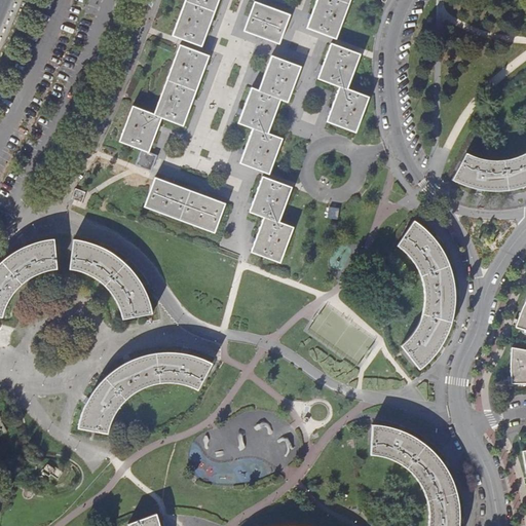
[(185,0),(172,36),(201,46),(218,0),(185,0)]
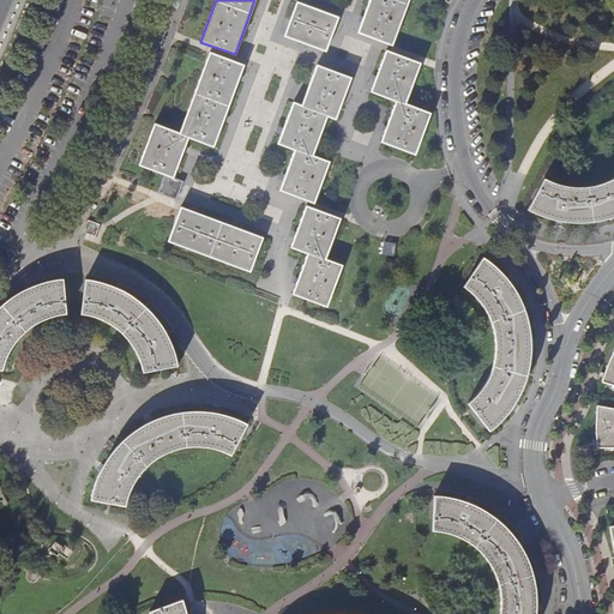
[(408,0),(369,0),(357,34),(392,46),(408,0)]
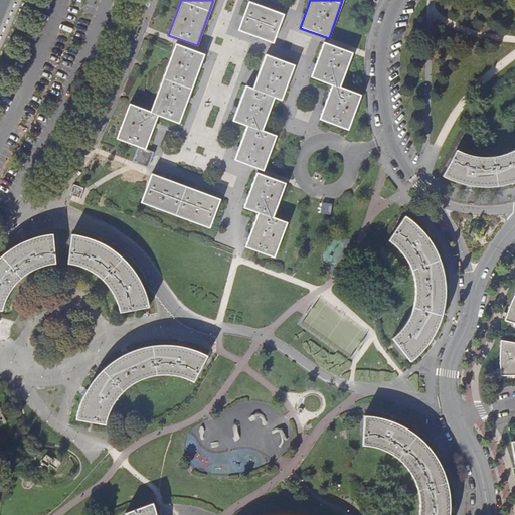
[(284,14),(248,1),(237,30),(273,43),(284,14)]
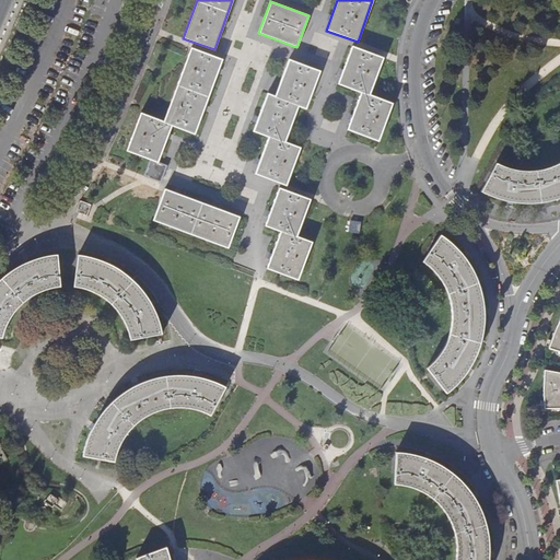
[(384,57),(352,46),(338,84),(361,93),(348,130),(380,141),(393,103),(370,95),(384,57)]
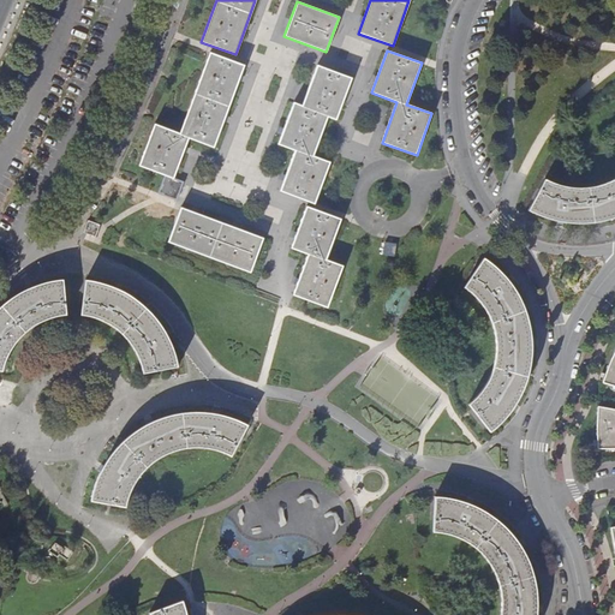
[(165,175),(157,195),(177,201),(184,183),(173,179),(187,139),(213,148),(244,65),(209,53),(179,133),(154,124),(139,166),(165,175)]
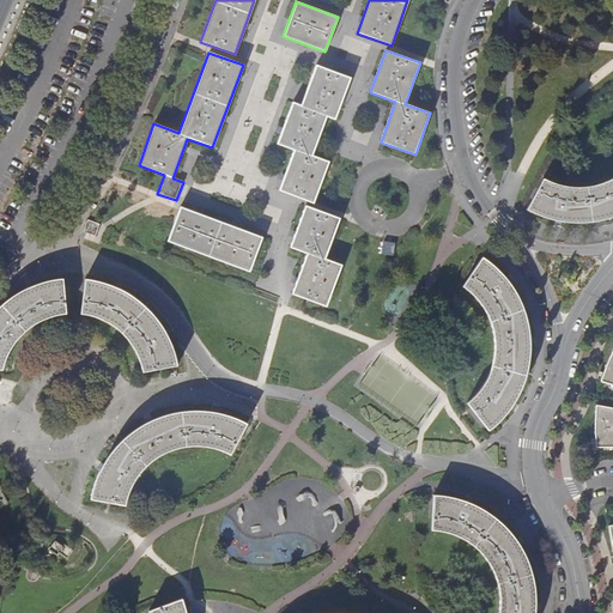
[(295,150),(279,190),(314,204),(328,162),(313,156),(327,116),(335,119),(350,78),(316,66),(301,105),(293,103),(278,144),(295,150)]
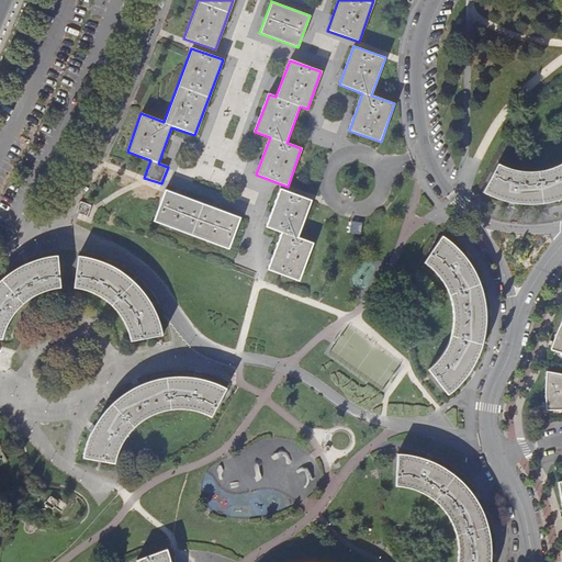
[(497,165),(483,192),(495,198),(506,202),(517,203),(530,204),(543,204),(558,200),(561,198),(561,164),(557,167),(547,170),(537,171),(524,171),(509,168),(497,165)]
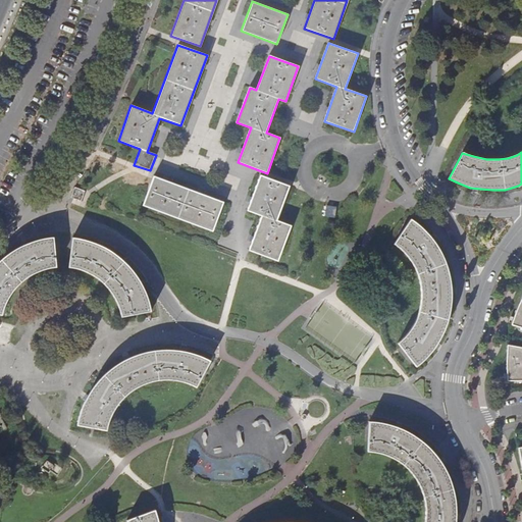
[(290,187),(260,175),(247,212),(261,216),(249,251),(278,261),(291,225),(277,220),(290,187)]
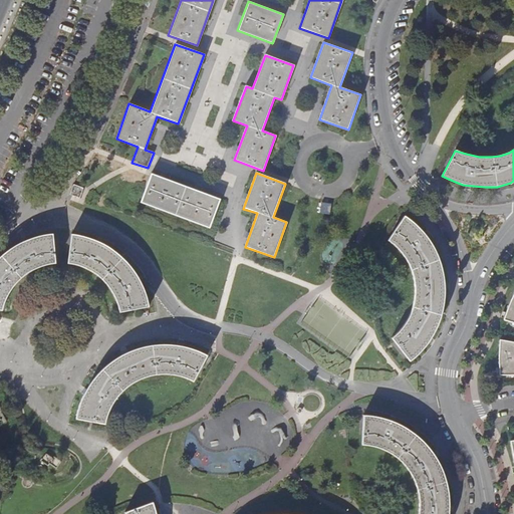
[(221,200),(152,174),(141,203),(210,228),(221,200)]
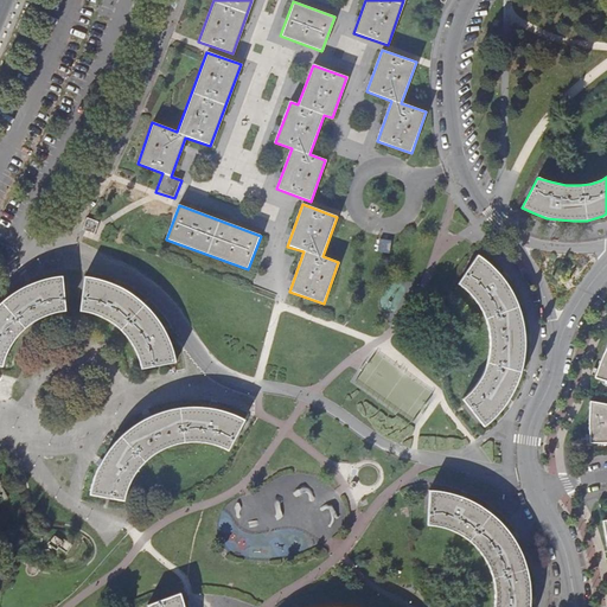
[(100,223),(89,219),(85,230),(96,235),(100,223)]
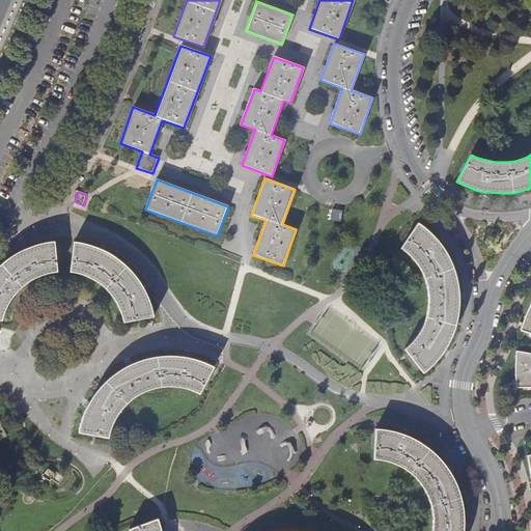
[(418,223),(400,248),(408,253),(414,258),(418,266),(422,271),(425,279),(428,289),(428,301),(427,310),(425,320),(420,331),(415,340),(404,350),(423,374),(439,360),(445,350),(451,339),(455,329),(458,317),(459,306),(460,298),(459,286),(456,274),(451,261),(446,251),(438,240),(428,230),(418,223)]
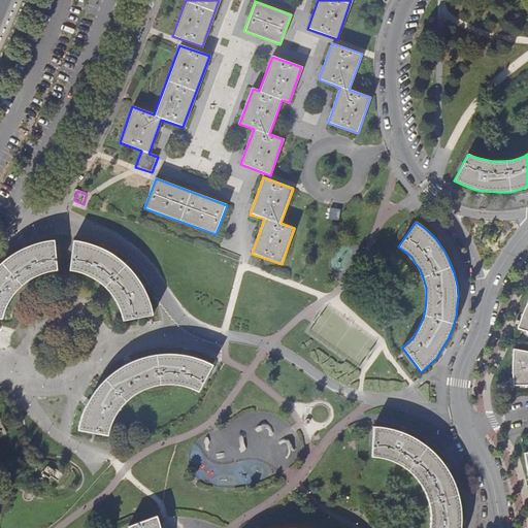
[(57,271),(54,241),(43,242),(33,245),(24,249),(15,253),(5,261),(0,265),(0,319),(1,320),(5,307),(9,299),(13,294),(21,286),(30,279),(38,275),(47,272),(57,271)]
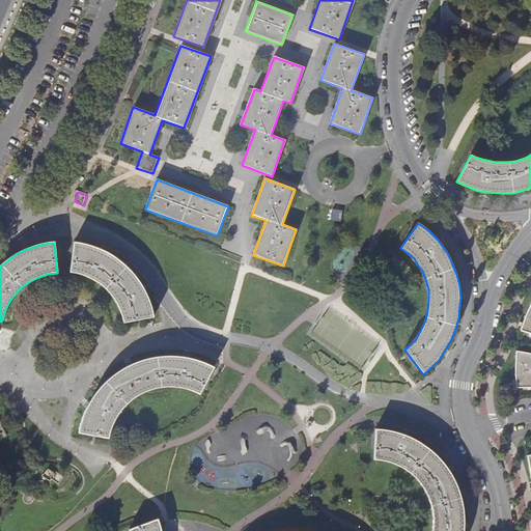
[(88,245),(75,243),(70,273),(82,275),(90,279),(98,283),(105,289),(112,297),(115,302),(120,311),(123,323),(154,317),(149,303),(145,292),(140,283),(133,274),(128,268),(118,260),(109,254),(100,249),(88,245)]
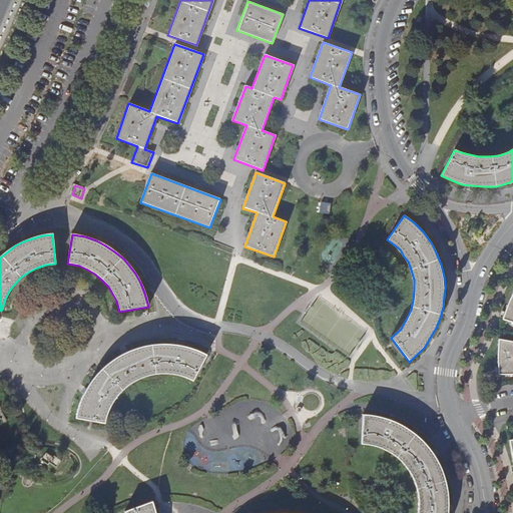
[(512,294),(509,303),(503,320),(512,323),(512,294)]
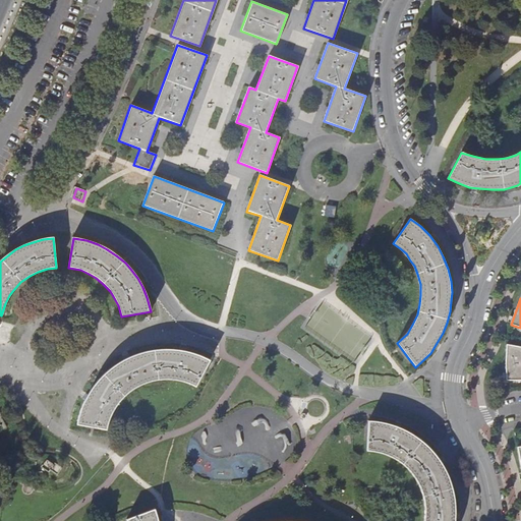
[(520,347),(508,345),(507,352),(506,363),(507,381),(520,381),(520,347)]
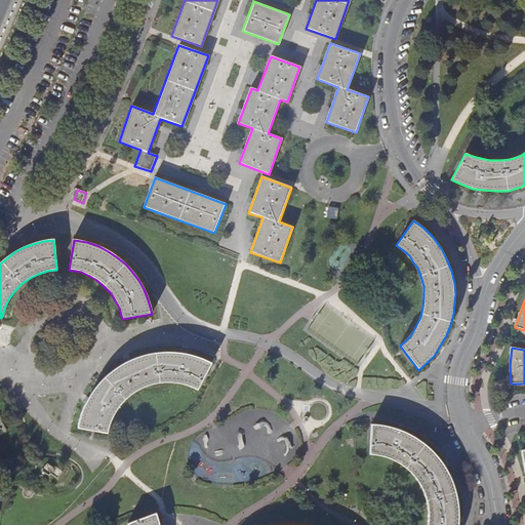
[(79,430),(108,434),(109,428),(112,419),(116,412),(121,406),(127,399),(134,393),(142,389),(152,386),(161,384),(171,382),(179,382),(190,386),(198,389),(212,363),(198,357),(186,353),(171,352),(159,352),(146,355),(133,359),(123,364),(113,371),(104,380),(96,388),(89,398),(82,413),(79,430)]
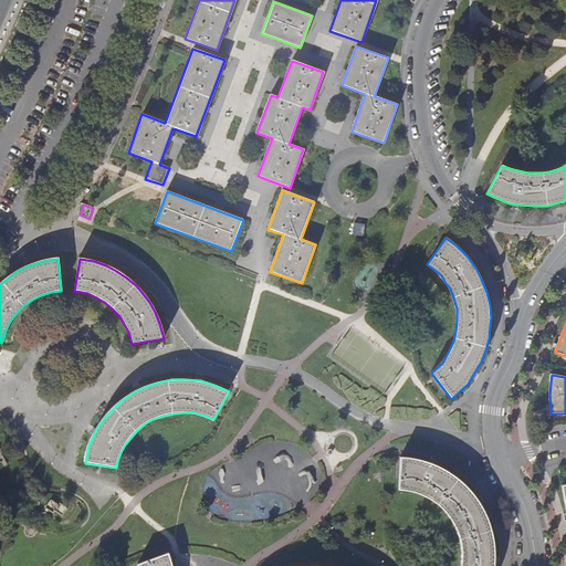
[(413,459),(400,459),(399,491),(408,492),(417,494),(427,498),(433,501),(439,506),(444,511),(451,519),(457,528),(460,540),(461,549),(462,559),(460,565),(495,565),(496,558),(495,546),(494,533),(490,521),(483,507),(473,494),(463,482),(450,473),(438,467),(426,462),(413,459)]
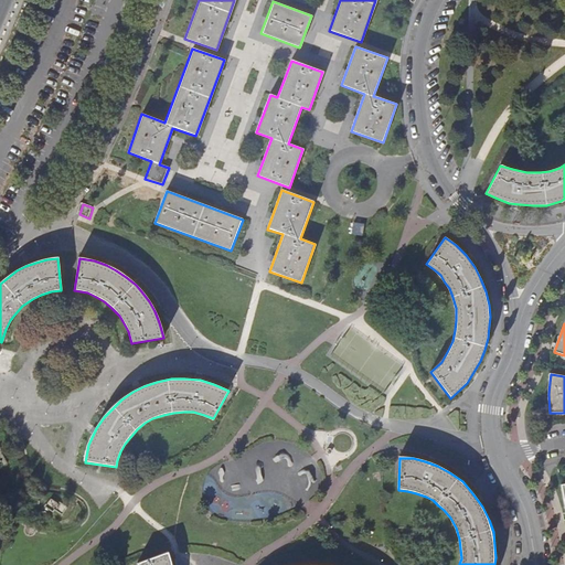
[(172,564),(172,563),(168,551),(137,563),(137,564),(172,564)]
